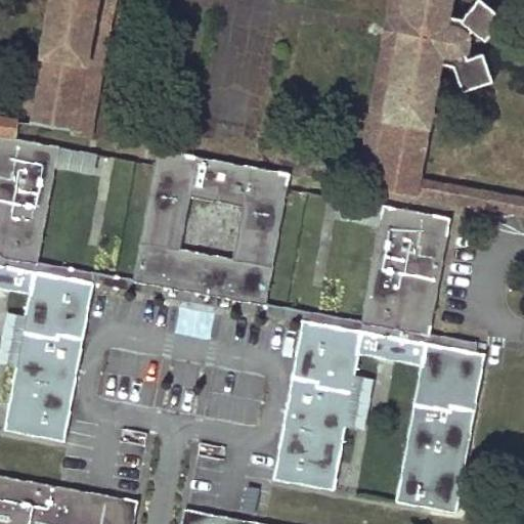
[(55,0),(34,124),(72,130),(72,133),(75,133),(75,132),(98,0),(55,0)]
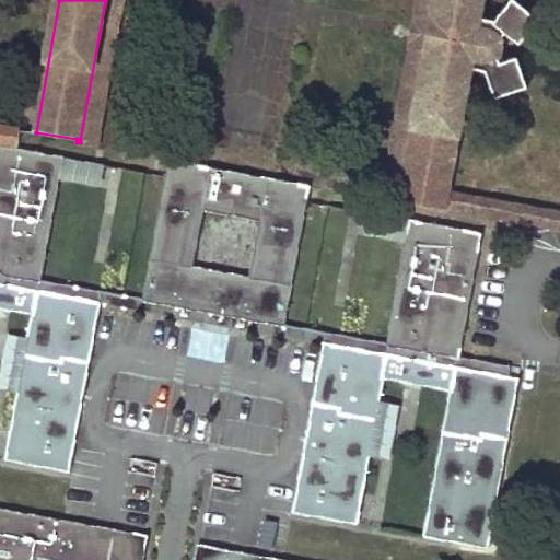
[(105,0),(80,141),(96,144),(121,0),(105,0)]
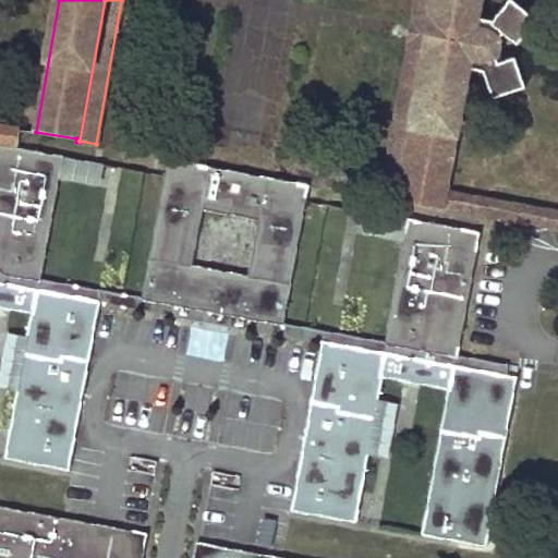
[(417,0),(383,193),(400,196),(435,0),(417,0)]
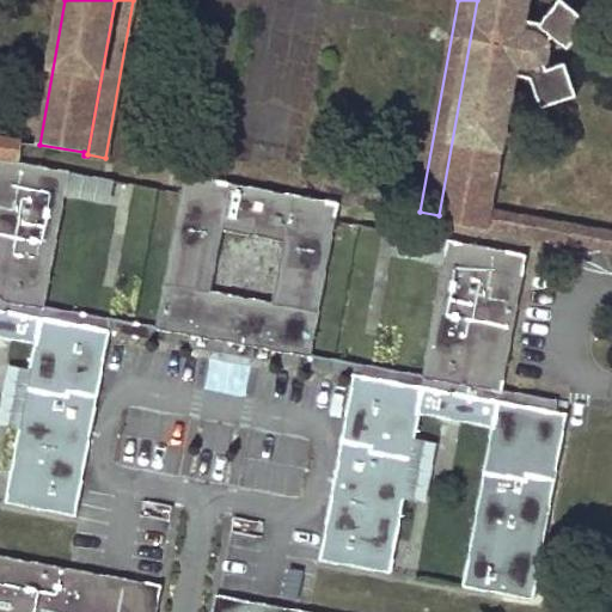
[(477,0),(439,215),(485,225),(489,209),(514,75),(532,78),(542,106),(576,95),(564,63),(548,68),(545,60),(549,44),(554,37),(569,48),(591,20),(563,0),(560,0),(543,22),(522,19),(526,0),(477,0)]
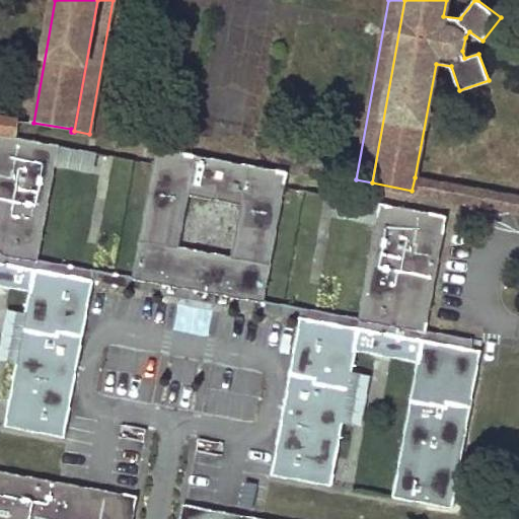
[(0,117),(0,131),(17,135),(20,121),(0,117)]
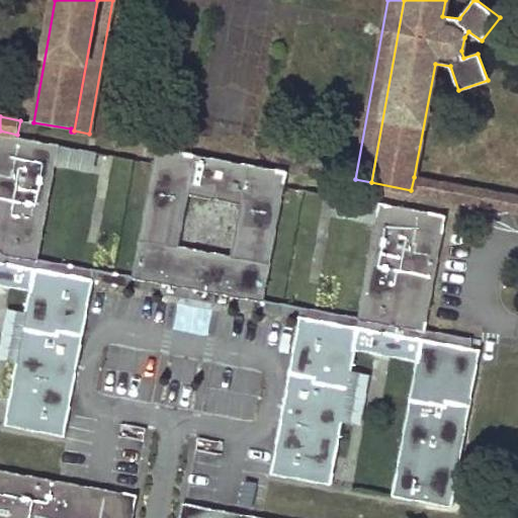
[(417,360),(393,495),(451,506),(483,339),(425,329),(446,214),(379,202),(358,316),(263,298),(287,171),(157,147),(134,275),(37,258),(59,145),(17,137),(17,135),(0,131),(0,284),(30,289),(5,425),(65,436),(93,280),(300,319),(272,473),(331,484),(356,349),(417,360)]
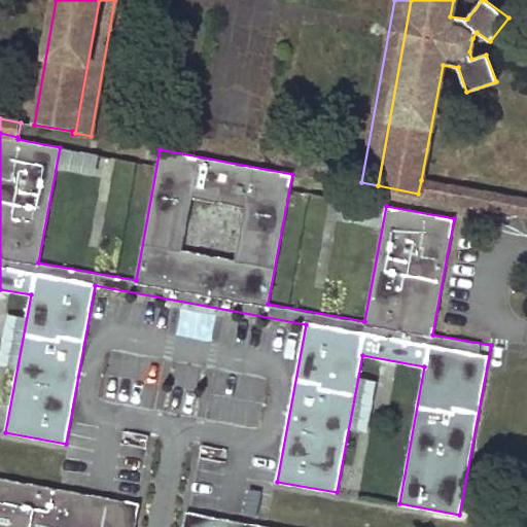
[(526,199),(421,180),(418,194),(526,212),(526,199)]
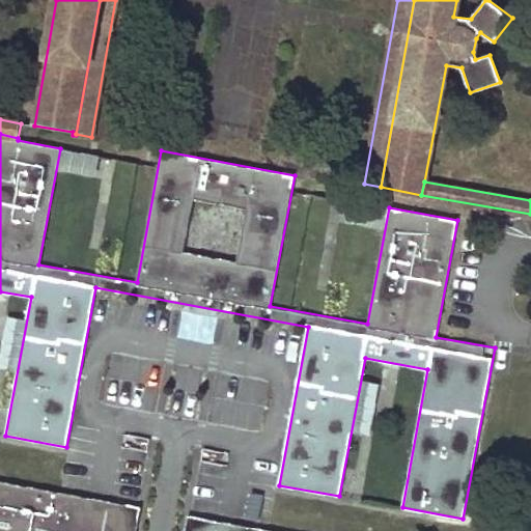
[(112,513),(114,503),(0,482),(0,530),(124,530),(128,516),(112,513)]
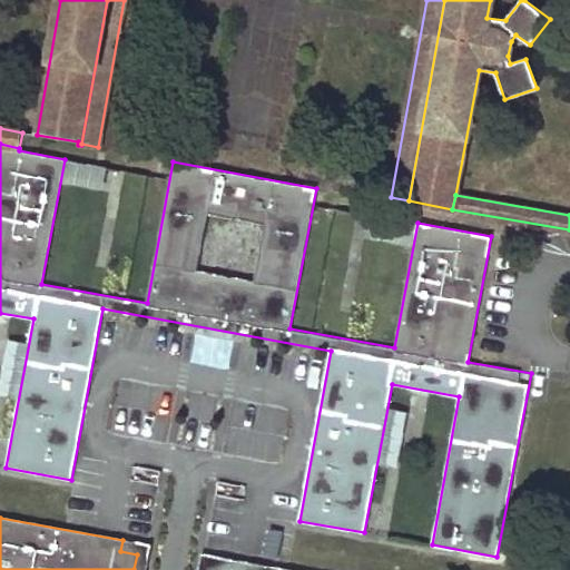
[(277,556),(284,530),(271,527),(264,552),(277,556)]
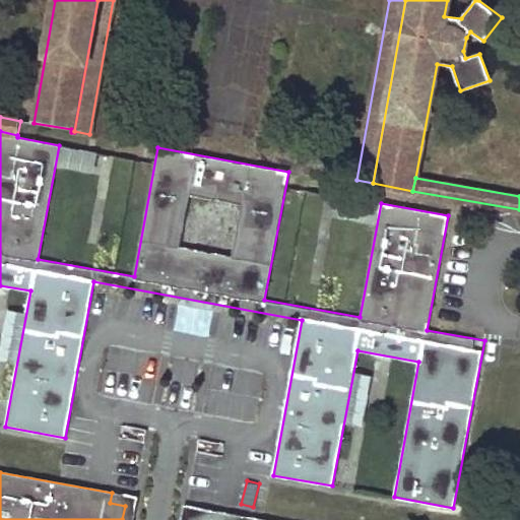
[(133,519),(138,498),(112,493),(110,503),(125,506),(122,519),(133,519)]
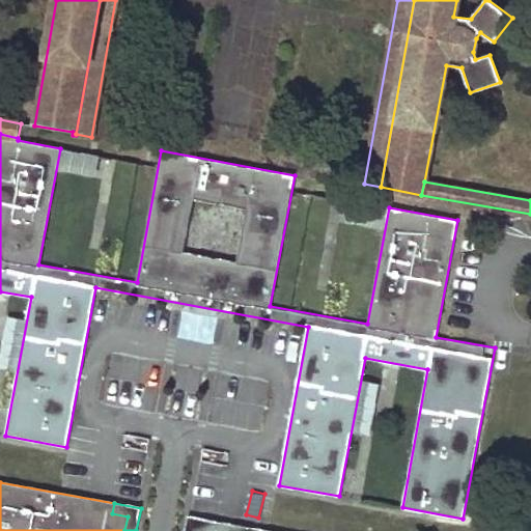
[(187,515),(184,530),(195,530),(196,528),(212,530),(214,521),(187,515)]
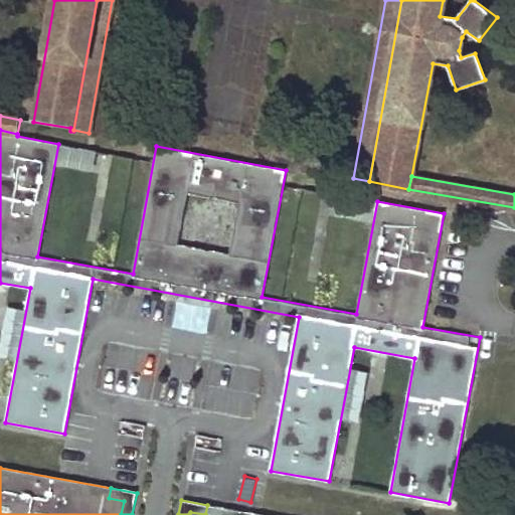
[(261,514),(207,505),(205,514),(190,512),(189,514),(261,514)]
